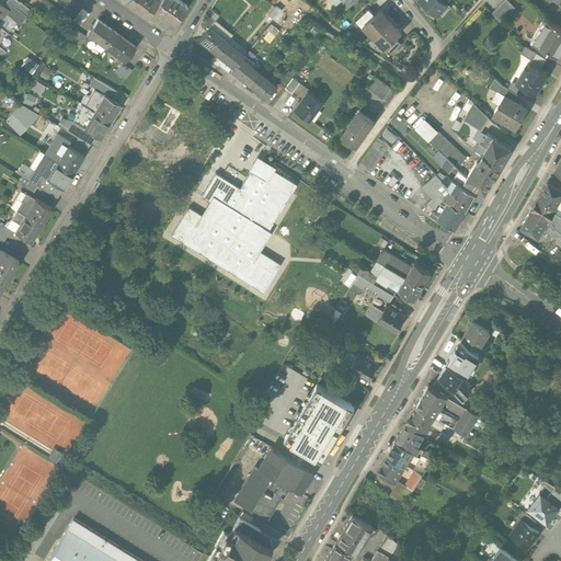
[(81,0),(70,0),(68,4),(77,10),(83,0),(81,0)]
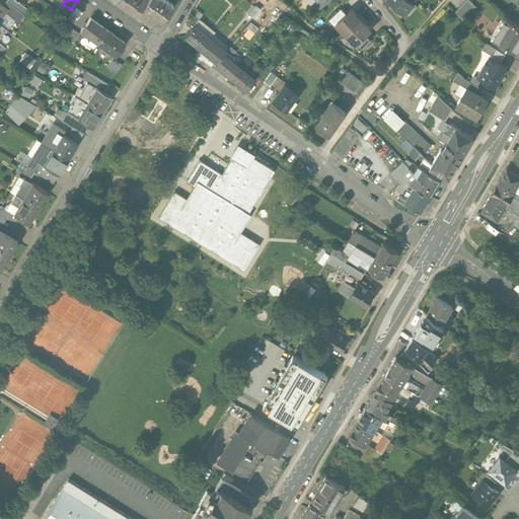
[(145,0),(115,0),(135,15),(141,6),(145,0)]
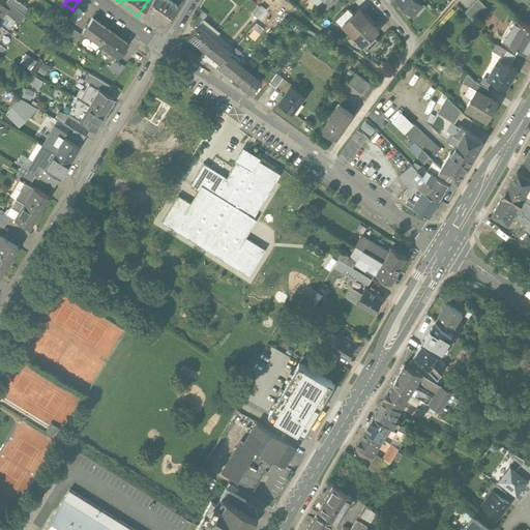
[(168,0),(148,0),(144,6),(165,22),(176,5),(168,0)]
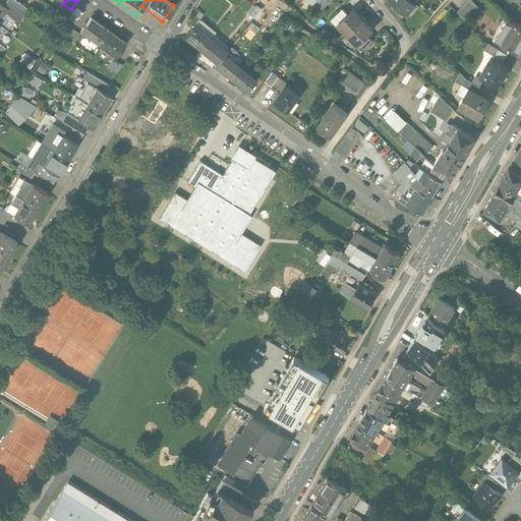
[(390,0),(394,3),(406,14),(415,4),(410,0),(390,0)]
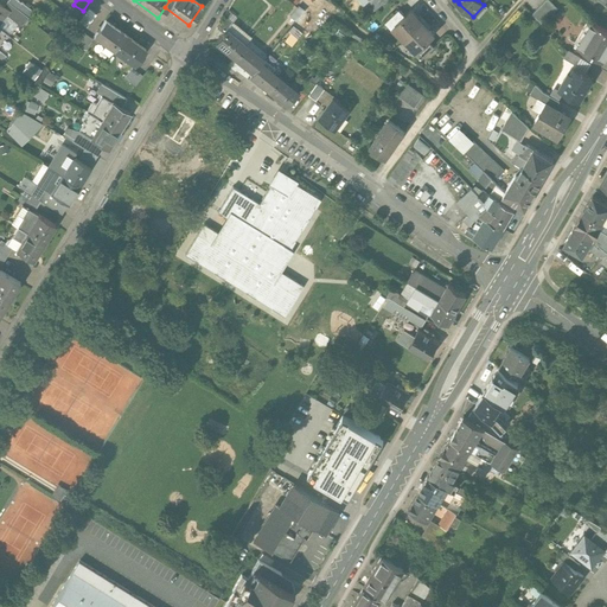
[(547,0),(532,16),(544,26),(558,12),(547,0)]
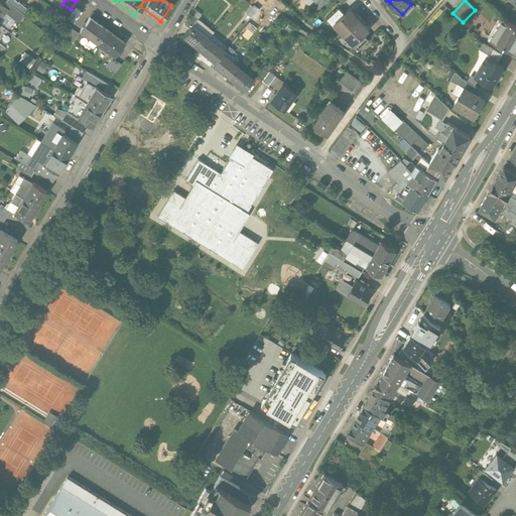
[(402,14),(390,3),(386,8),(398,18),(402,14)]
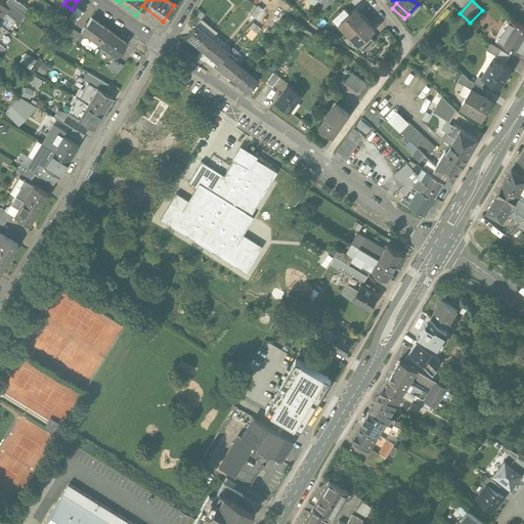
[(250,13),(260,23),(268,13),(258,4),(250,13)]
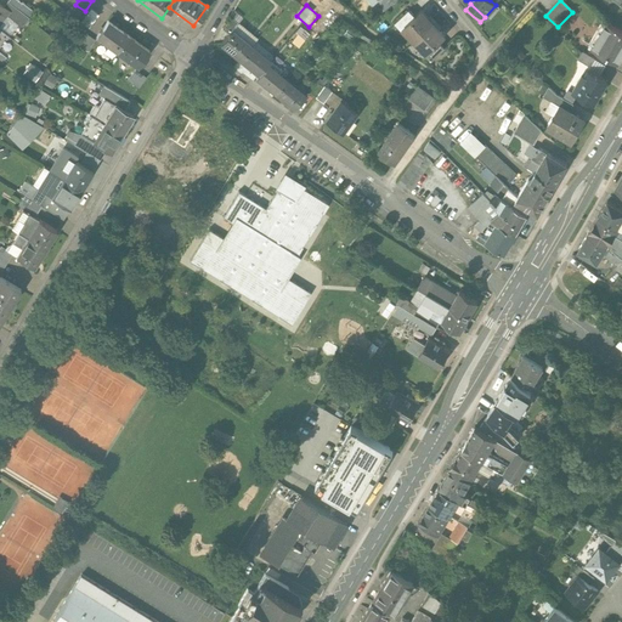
[(396,23),(402,30),(406,27),(405,27),(414,17),(410,11),(396,23)]
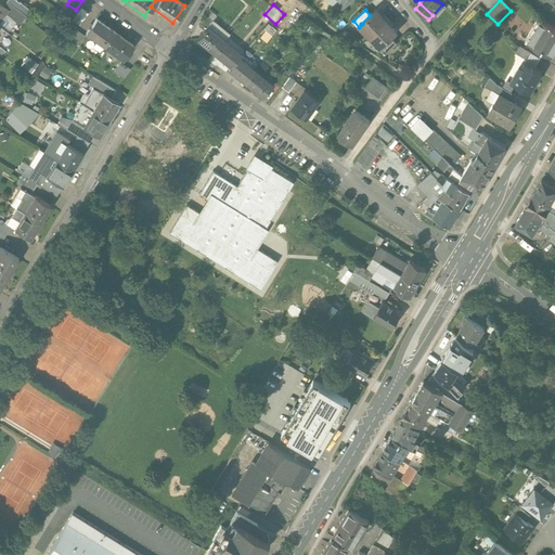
[(370,15),(361,24),(362,24),(372,35),(387,21),(376,10),(370,15)]
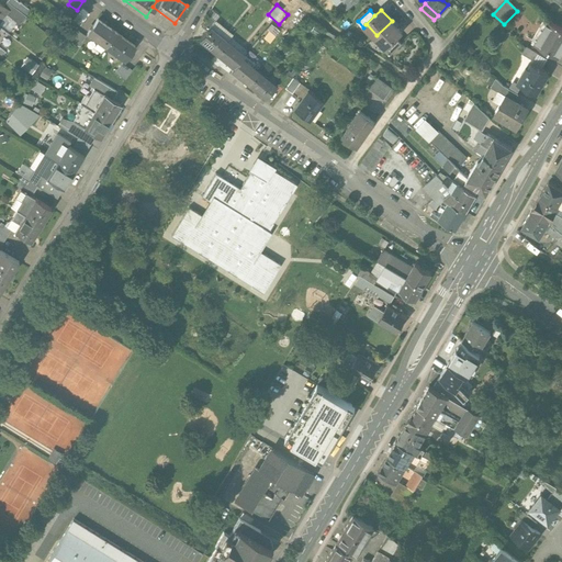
[(105,48),(116,34),(110,29),(110,30),(98,21),(99,21),(98,20),(87,35),(92,38),(105,48)]
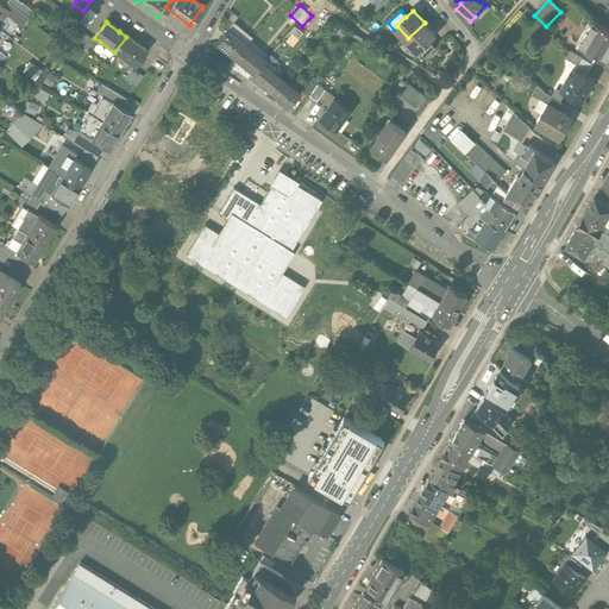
[(425,23),(408,38),(419,50),(420,50),(429,42),(437,35),(425,23)]
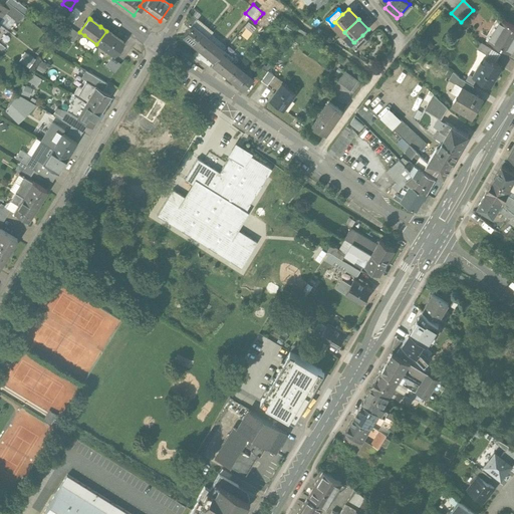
[(513,26),(501,19),(489,40),(509,52),(513,44),(513,26)]
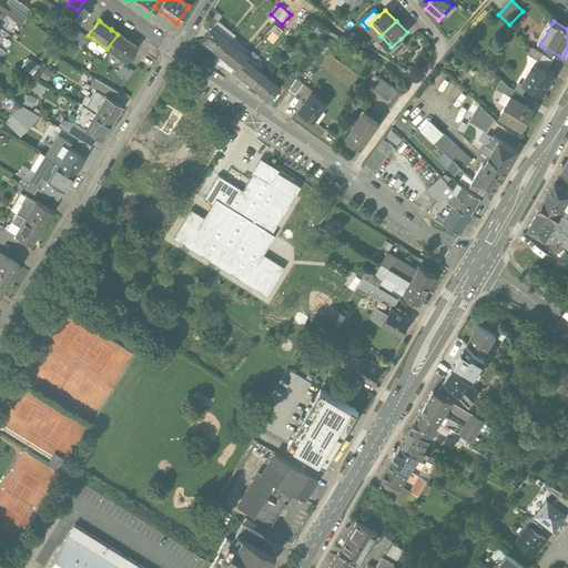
[(213,28),(202,42),(219,56),(230,42),(213,28)]
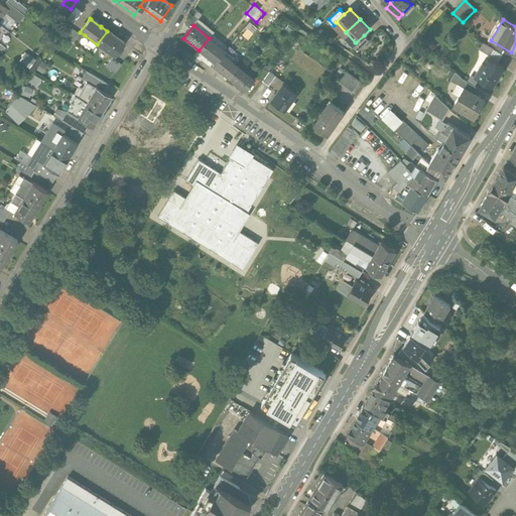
[(79,34),(70,28),(63,36),(72,43),(79,34)]
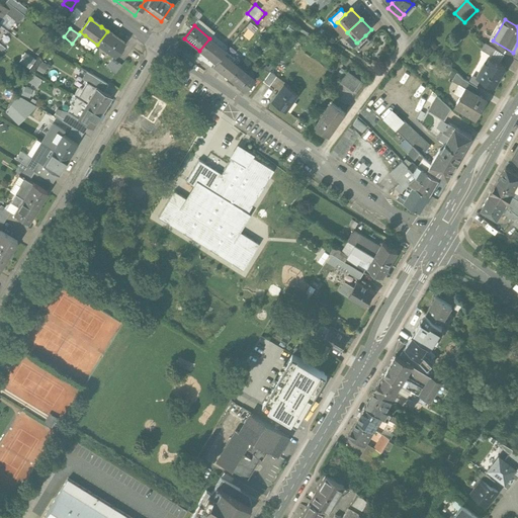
[(110,54),(114,57),(124,44),(123,44),(113,35),(107,31),(97,45),(110,54)]
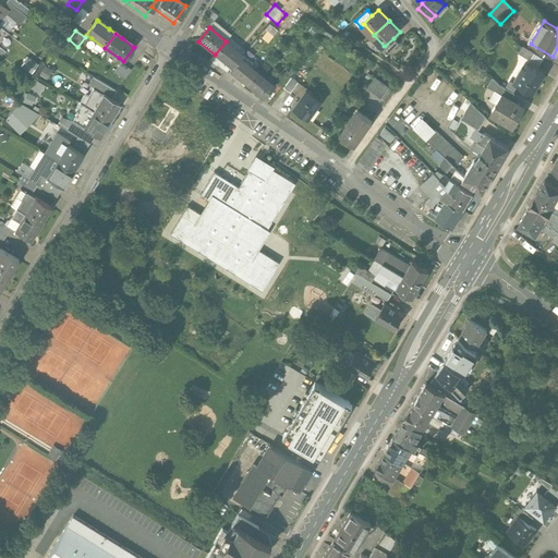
[(393,38),(385,46),(384,46),(380,48),(387,55),(398,44),(393,38)]
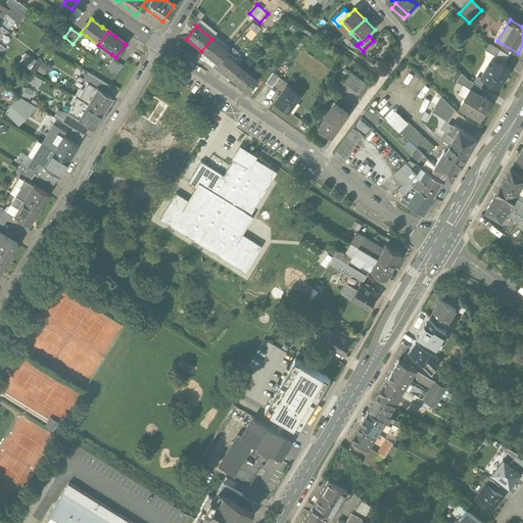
[(211,39),(201,51),(218,64),(226,54),(228,52),(211,39)]
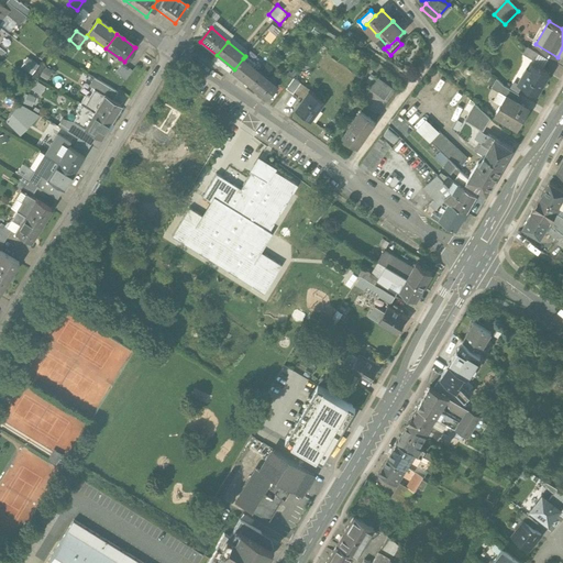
[(523,54),(534,61),(539,54),(527,47),(523,54)]
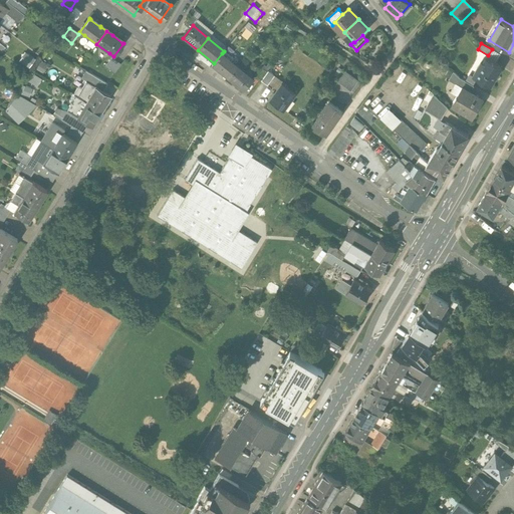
[(29,67),(35,58),(25,51),(18,60),(29,67)]
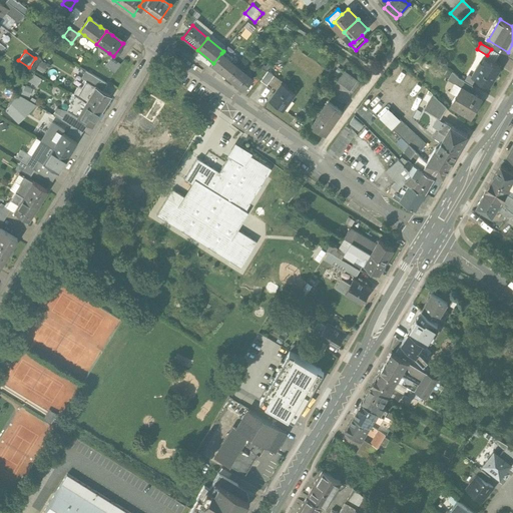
[(221,53),(213,63),(211,65),(226,78),(236,65),(221,53)]
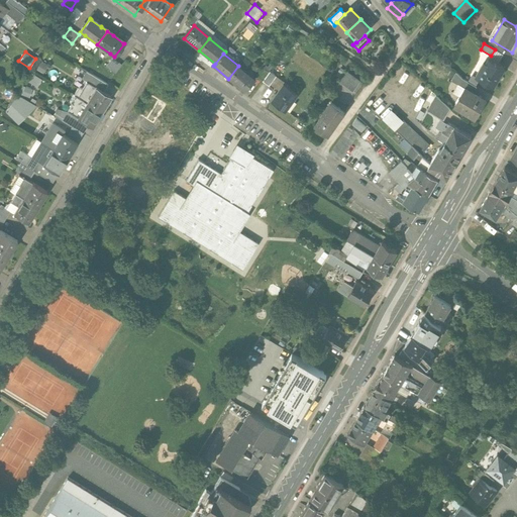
[(121,66),(112,59),(106,68),(115,74),(121,66)]
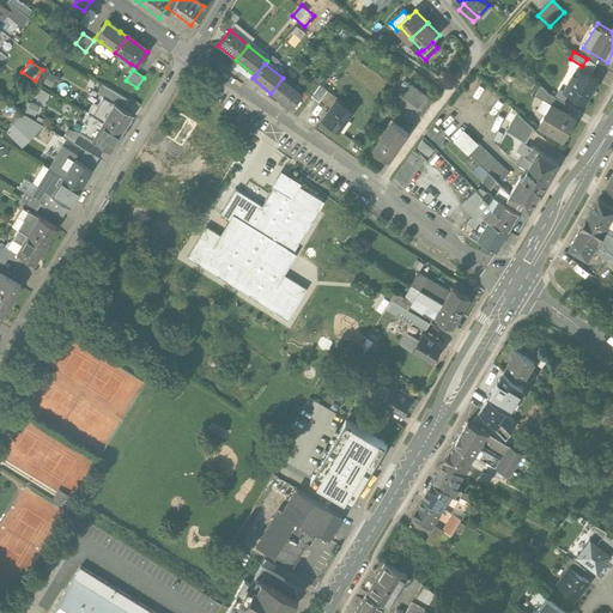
[(580,70),(565,92),(584,103),(599,80),(580,70)]
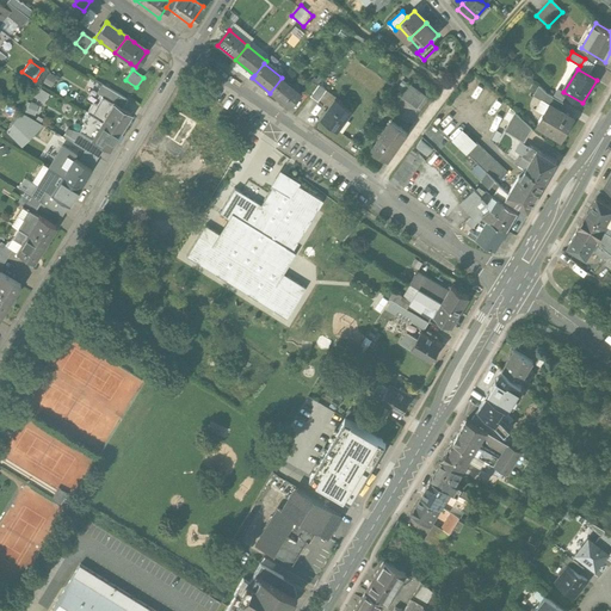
[(282,78),(270,93),(290,109),(302,94),(282,78)]
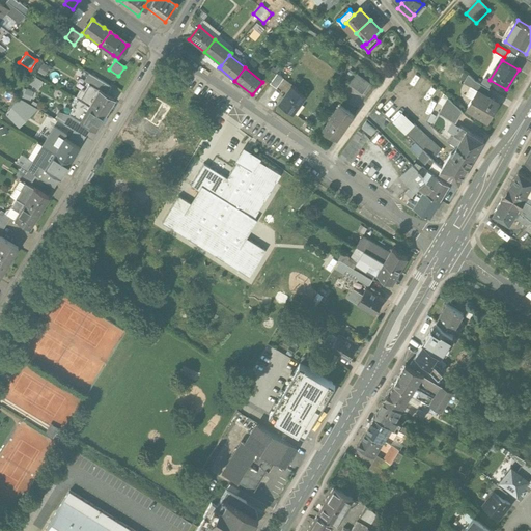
[(354,73),(346,83),(363,94),(370,84),(354,73)]
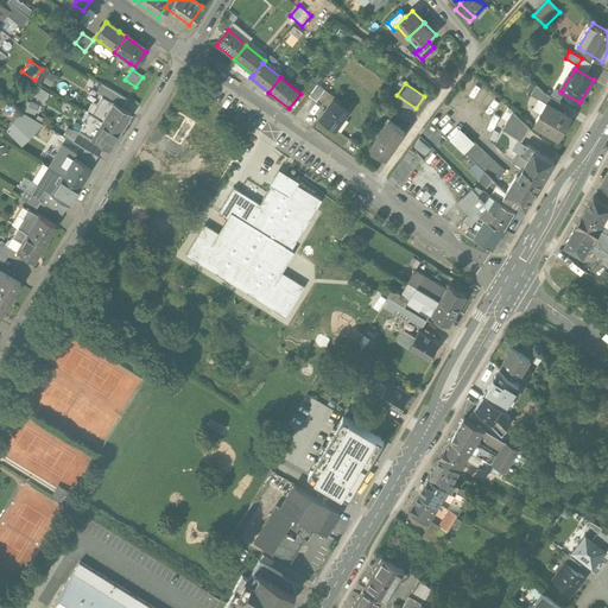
[(317,84),(309,96),(317,102),(325,90),(317,84)]
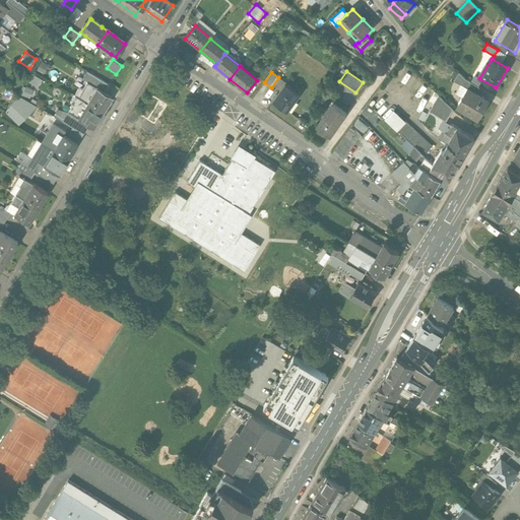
[(87,83),(105,93),(109,86),(86,73),(82,80),(87,83)]
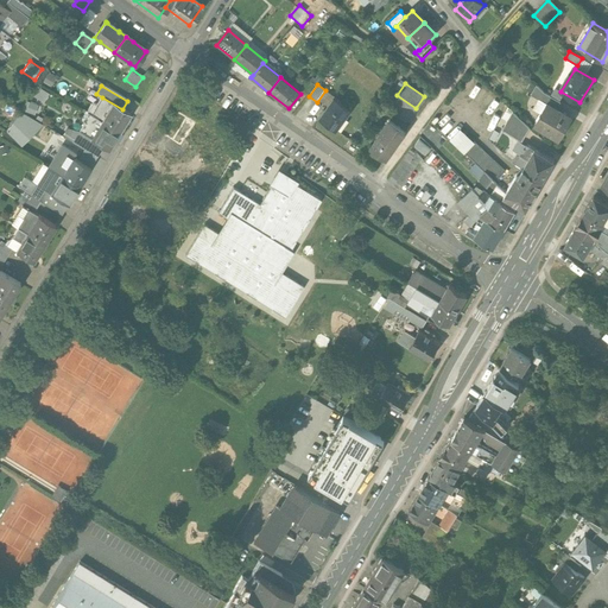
[(530,95),(546,105),(546,103),(556,108),(559,102),(544,93),(536,86),(530,95)]
